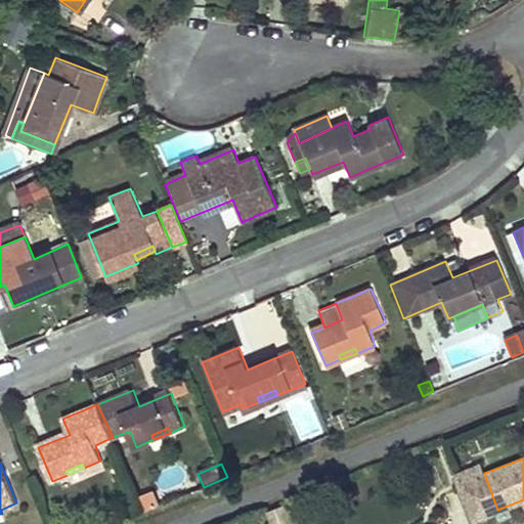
[(153,494),(142,498),(148,513),(159,509),(153,494)]
